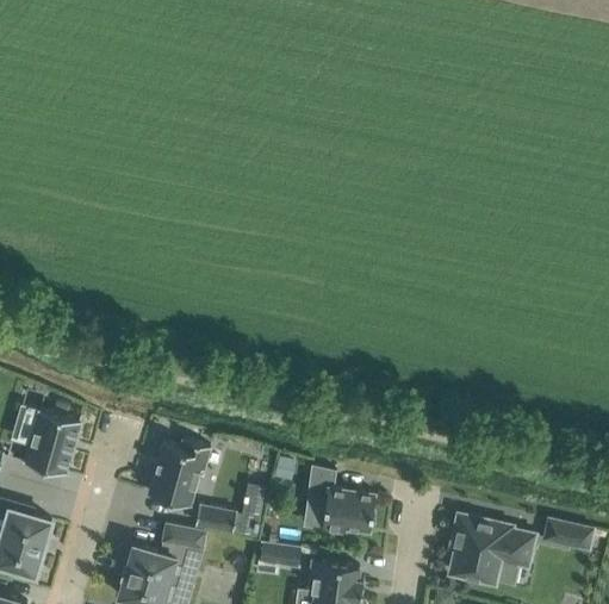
[(69,406),(57,403),(55,410),(67,413),(69,406)]
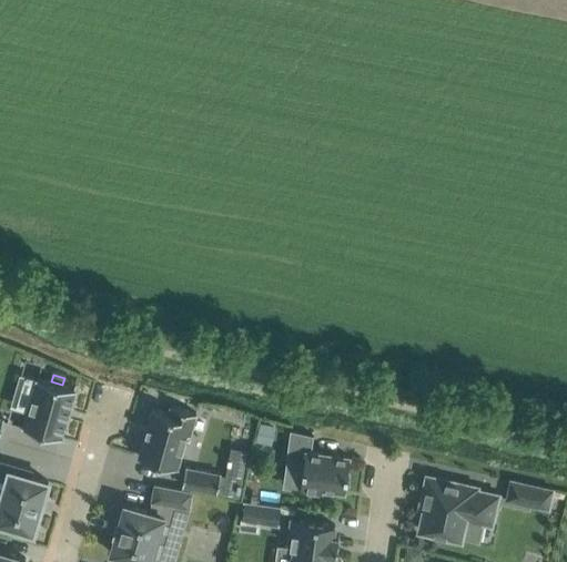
[(74,392),(37,382),(22,431),(60,441),(74,392)]
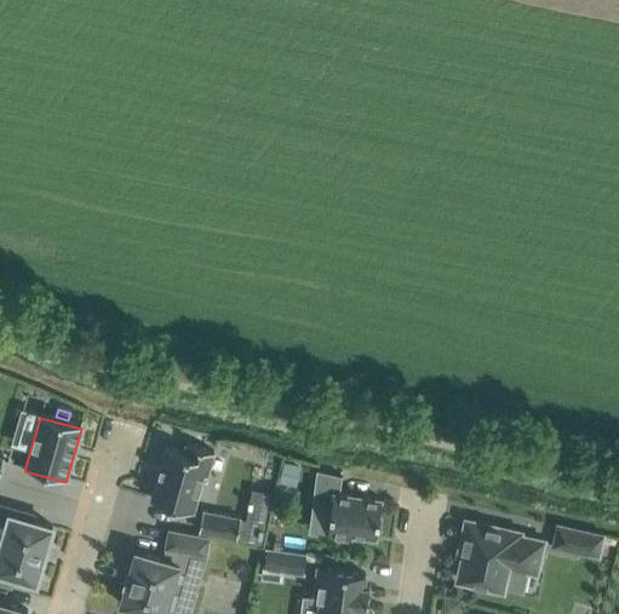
[(165,451),(150,503),(193,515),(204,478),(206,480),(213,455),(185,447),(183,455),(165,451)]
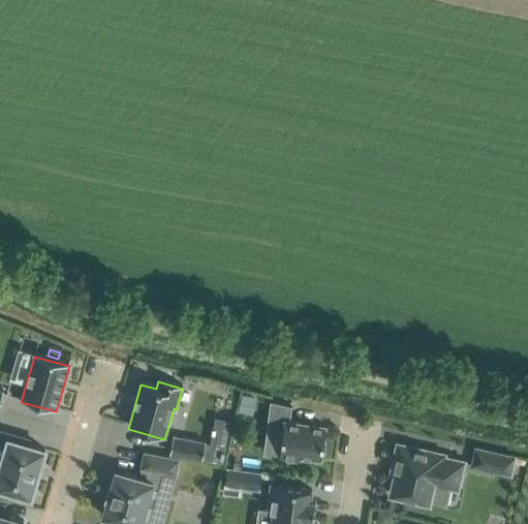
[(299,463),(300,459),(320,462),(320,459),(324,457),(325,448),(322,444),(324,430),(289,425),(291,409),(270,404),(266,433),(282,435),(279,461),(299,463)]
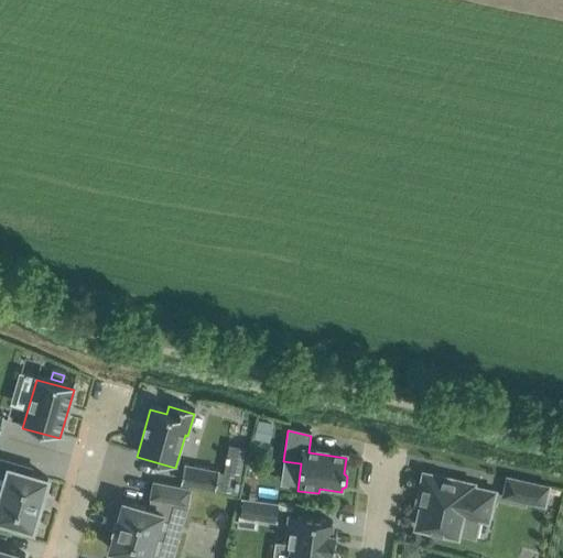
[(0,522),(32,532),(38,513),(40,513),(40,511),(39,511),(41,502),(42,503),(43,501),(42,500),(47,481),(29,476),(30,471),(0,461),(0,479),(6,481),(0,499),(0,522)]
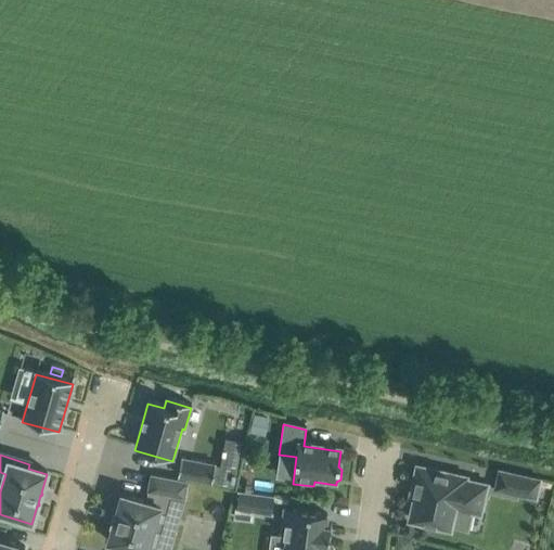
[(211,486),(215,472),(180,465),(178,480),(211,486)]
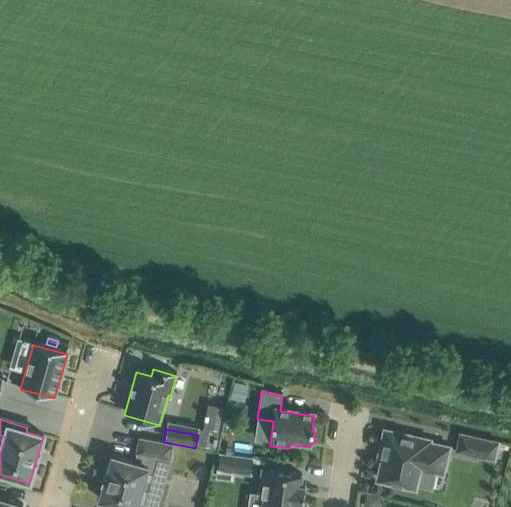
[(381,463),(377,481),(414,490),(415,487),(430,491),(434,474),(442,476),(448,450),(429,446),(429,443),(384,433),(377,462),(381,463)]
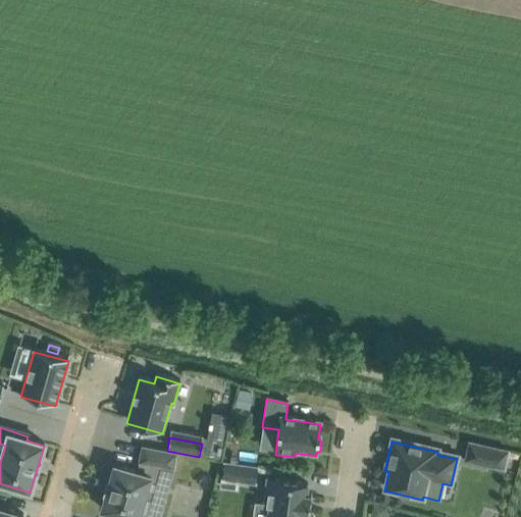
[(469,445),(465,462),(505,472),(509,454),(469,445)]
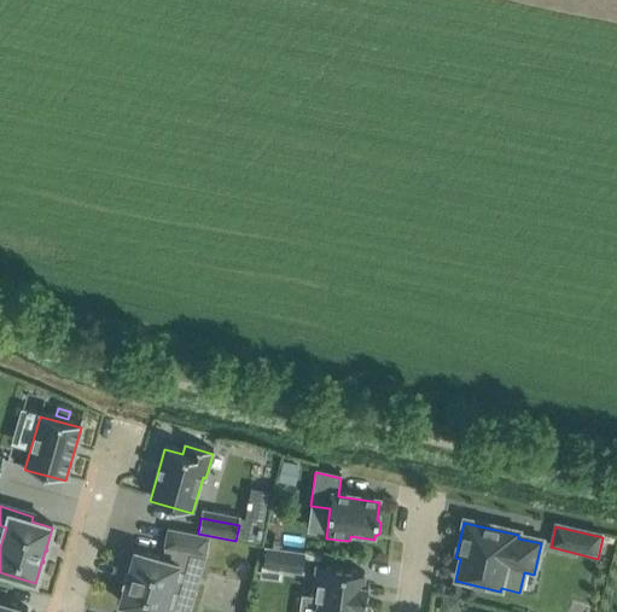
[(120,606),(138,611),(164,611),(176,572),(191,576),(197,557),(205,558),(209,541),(207,541),(207,537),(169,531),(169,532),(168,532),(164,549),(166,549),(163,561),(135,553),(129,572),(128,572),(123,587),(124,587),(120,606)]
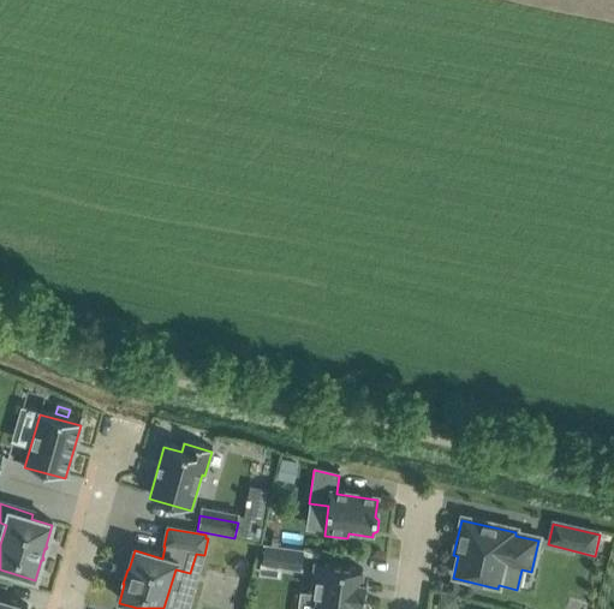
[(263,547),(260,567),(300,573),(303,553),(263,547)]
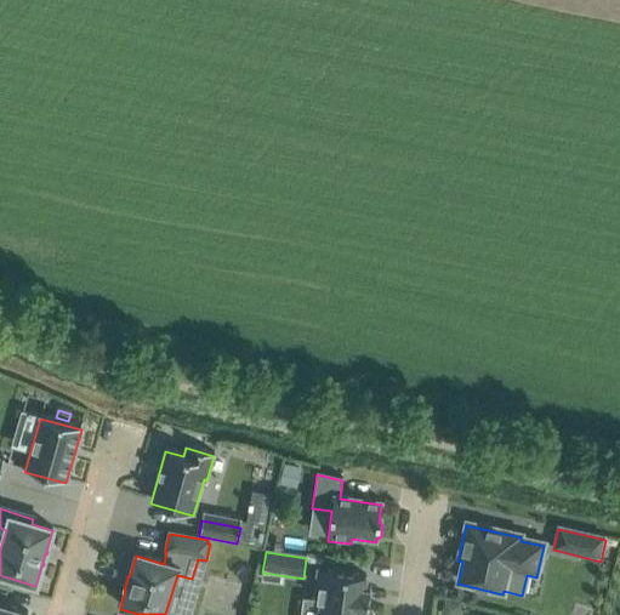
[(302,601),(300,614),(360,614),(360,613),(367,613),(369,592),(364,592),(365,584),(364,584),(365,579),(318,571),(313,602),(302,601)]
